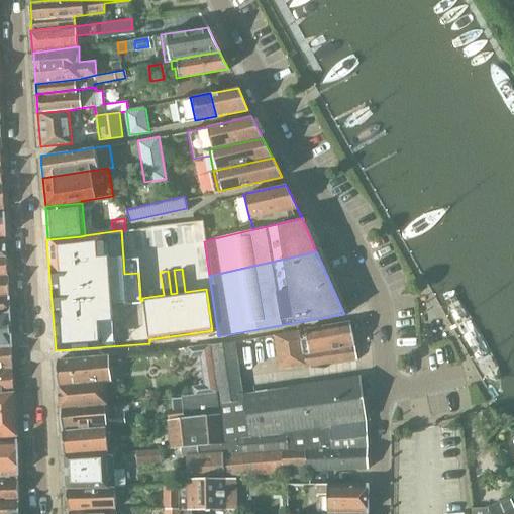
[(0,297),(8,297),(7,275),(0,275),(0,297)]
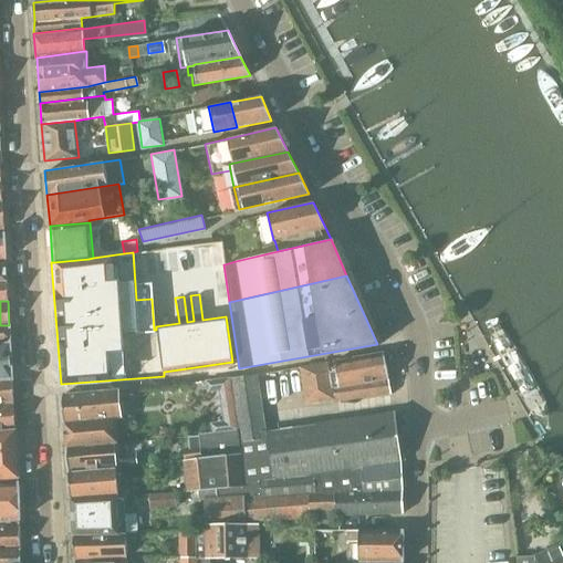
[(0,342),(10,342),(9,325),(0,325),(0,342)]
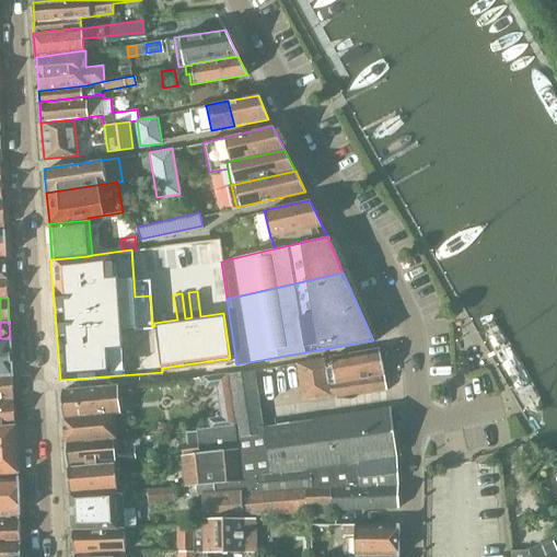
[(10,338),(0,338),(0,376),(12,376),(10,338)]
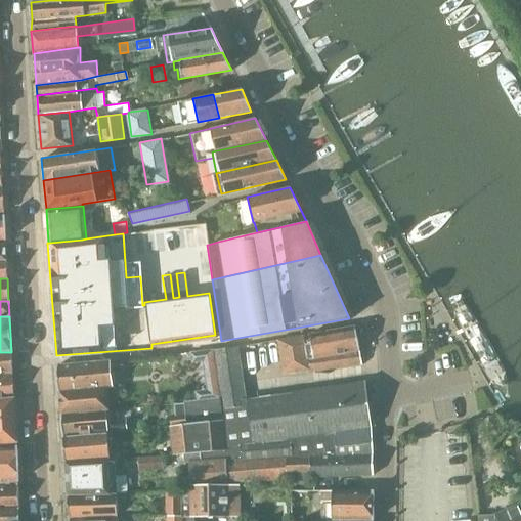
[(281,374),(296,372),(316,370),(315,362),(314,353),(324,351),(326,354),(358,349),(354,326),(276,339),(281,374)]
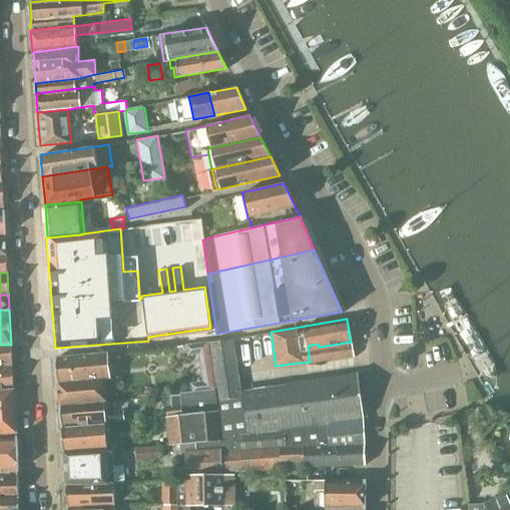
[(215,389),(215,394),(240,390),(240,387),(232,339),(210,342),(215,389)]
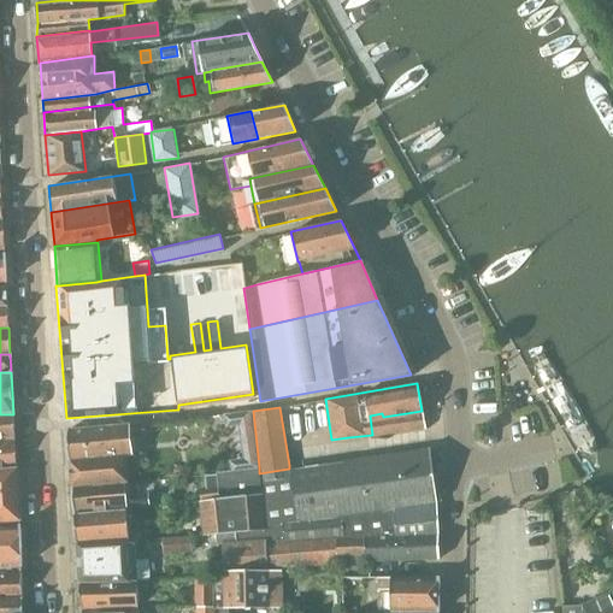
[(0,438),(15,437),(13,414),(0,414),(0,438)]
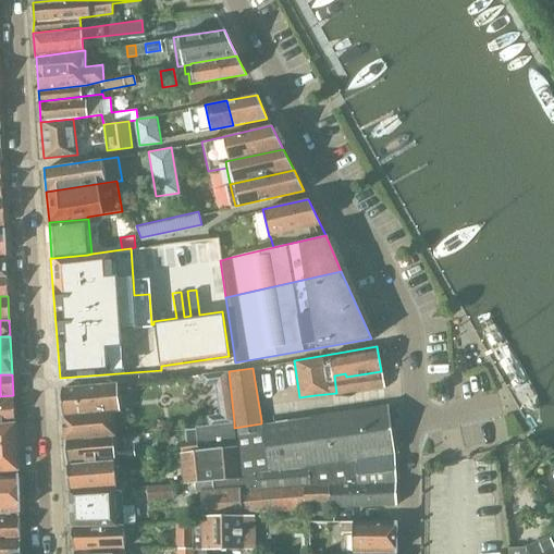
[(114,411),(120,411),(118,398),(128,397),(127,383),(62,388),(63,415),(114,411)]
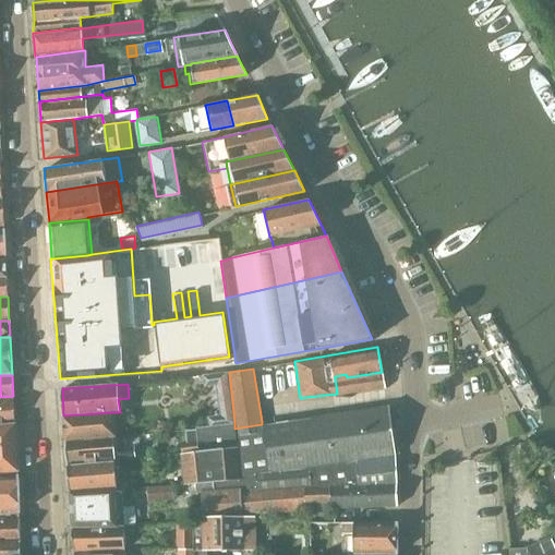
[(0,424),(15,423),(13,396),(0,397),(0,424)]
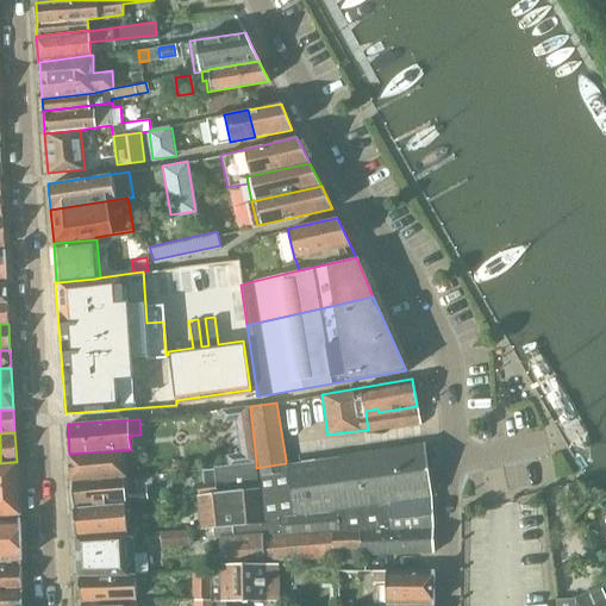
[(431,494),(424,442),(330,455),(341,530),(264,539),(268,561),(333,557),(333,553),(355,553),(351,532),(360,531),(382,528),(381,519),(418,513),(420,513),(420,495),(431,494)]
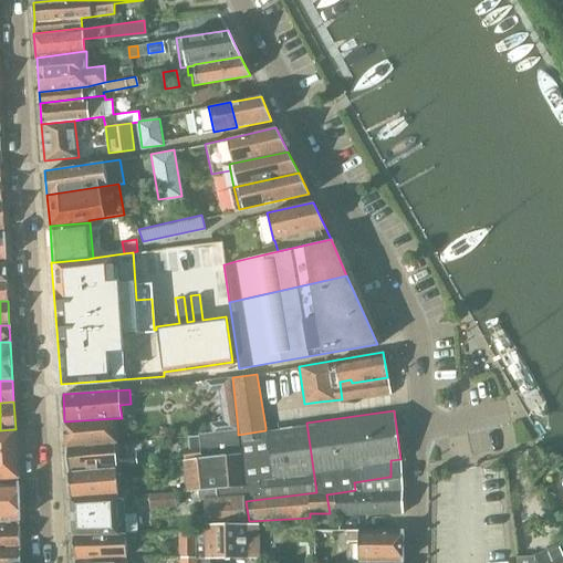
[(116,418),(64,421),(64,423),(63,423),(65,447),(114,442),(117,442),(116,418)]
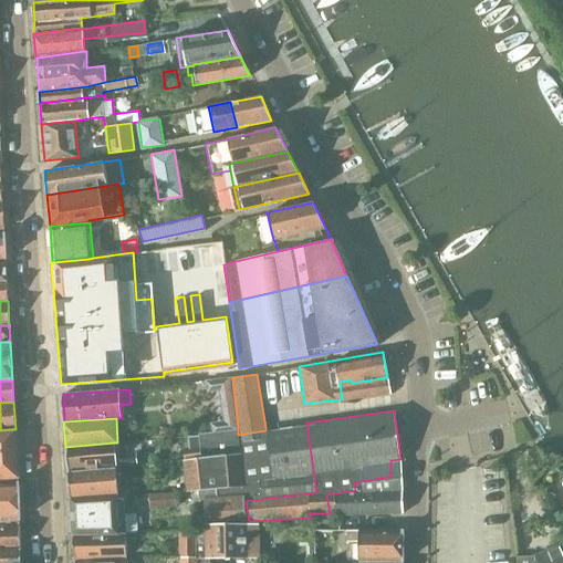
[(266,430),(238,435),(239,451),(241,486),(243,501),(246,501),(316,492),(306,423),(266,427),(266,430)]
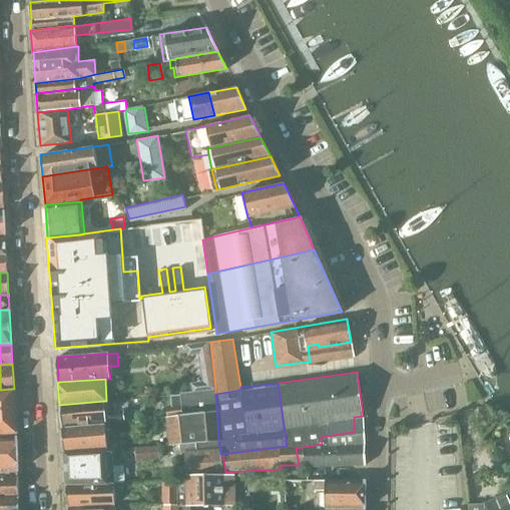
[(0,433),(16,432),(14,389),(0,390),(0,433)]
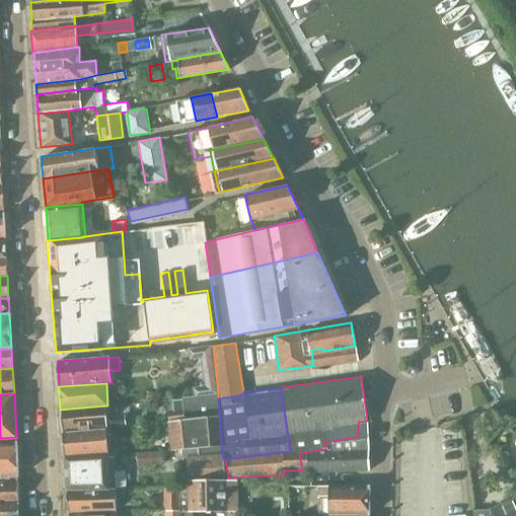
[(218,398),(218,393),(194,395),(181,397),(183,418),(183,419),(166,422),(169,450),(180,449),(221,445),(219,414),(218,398)]
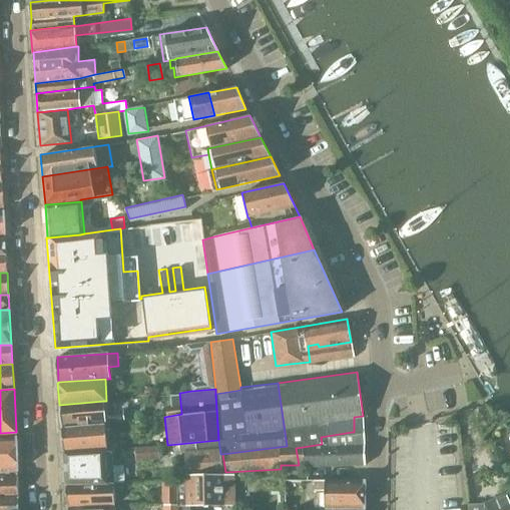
[(103,401),(59,405),(61,429),(105,423),(104,412),(113,411),(113,401),(103,402),(103,401)]
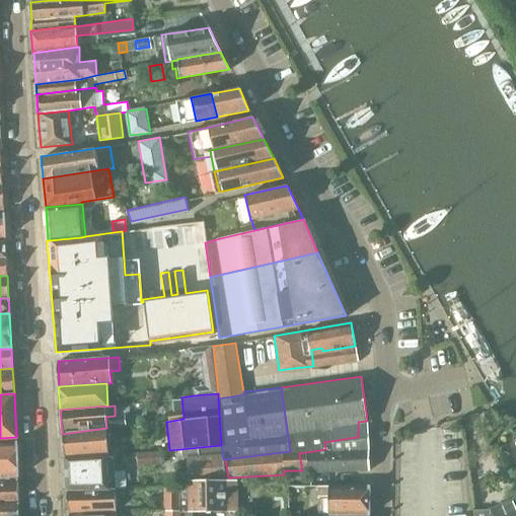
[(64,458),(107,454),(108,454),(106,428),(62,434),(64,456),(64,458)]
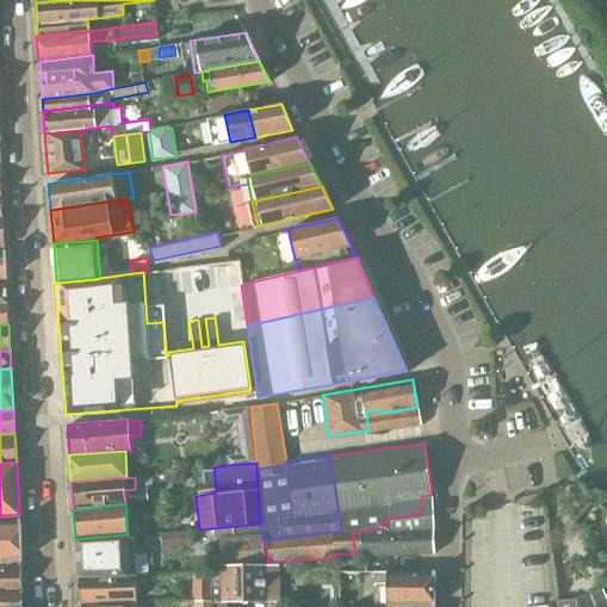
[(360,532),(360,552),(360,556),(434,553),(433,530),(420,530),(419,514),(382,520),(383,528),(360,532)]
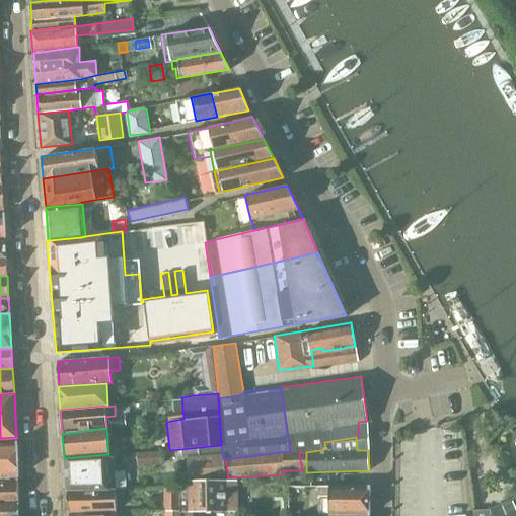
[(0,476),(17,476),(16,442),(0,443),(0,476)]
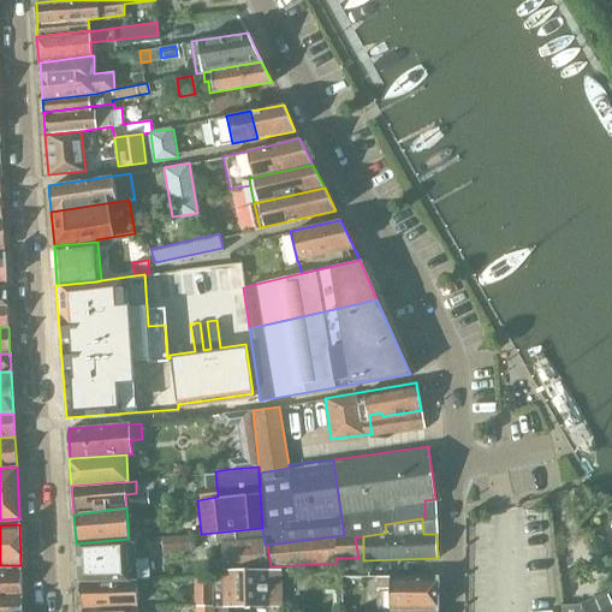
[(212,605),(213,606),(281,606),(280,569),(263,570),(263,568),(262,528),(214,533),(215,544),(220,544),(223,565),(221,570),(221,575),(212,575),(212,577),(212,605)]
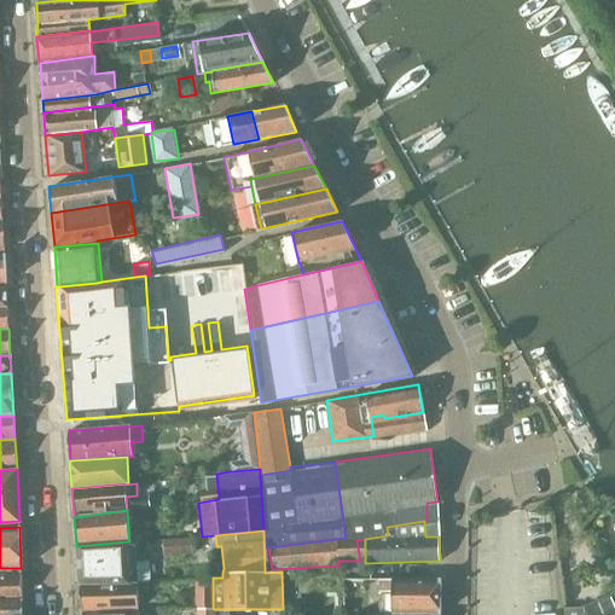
[(190,557),(187,538),(158,539),(160,561),(190,557)]
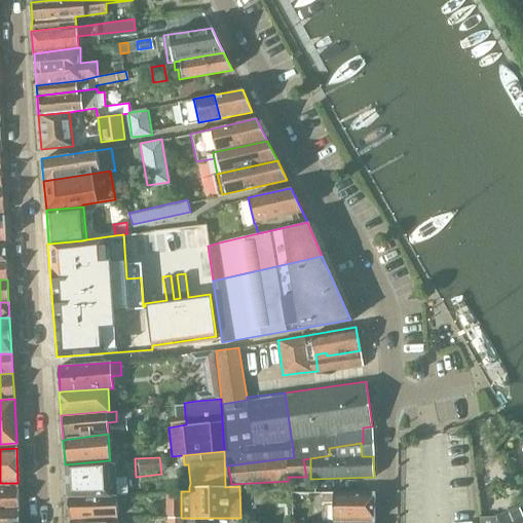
[(68,497),(111,496),(109,460),(65,464),(67,497),(68,497)]
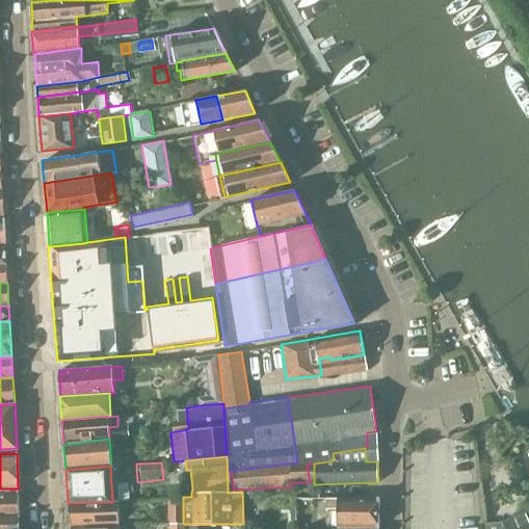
[(0,516),(19,516),(19,495),(0,495),(0,516)]
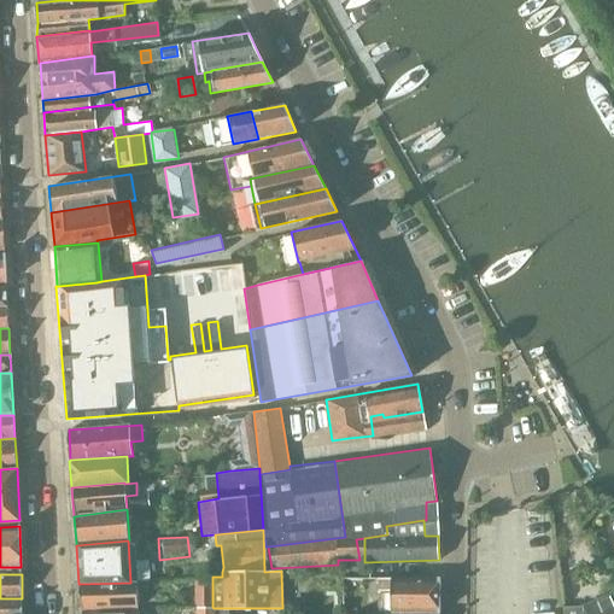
[(390,589),(389,613),(437,613),(438,579),(378,578),(378,589),(390,589)]
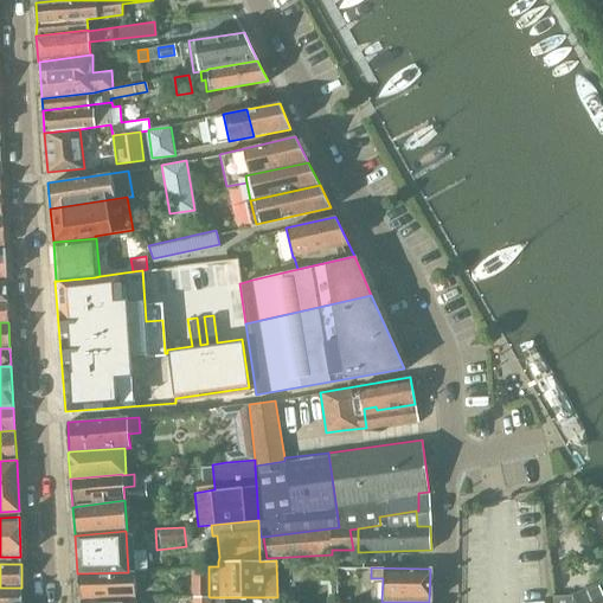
[(192,569),(192,596),(209,596),(209,569),(192,569)]
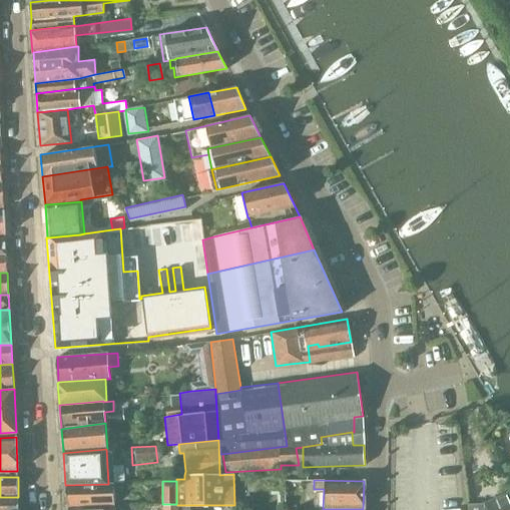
[(108,484),(66,485),(66,507),(113,504),(113,485),(108,484)]
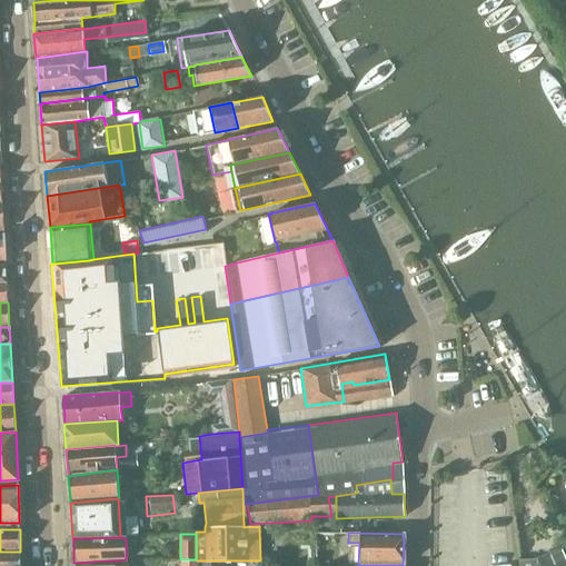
[(539,565),(565,565),(565,545),(548,553),(550,558),(538,564),(539,565)]
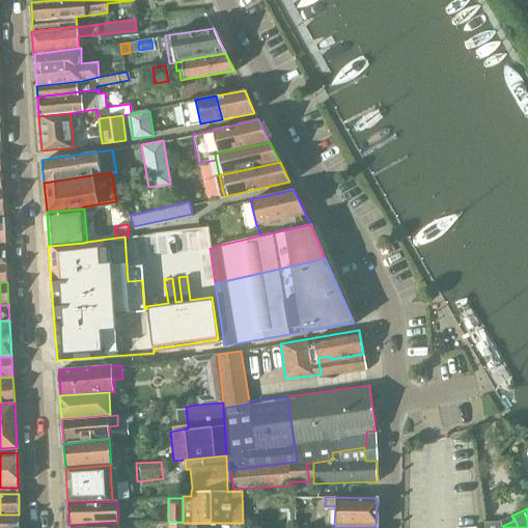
[(19,527),(19,515),(0,515),(0,527),(19,527)]
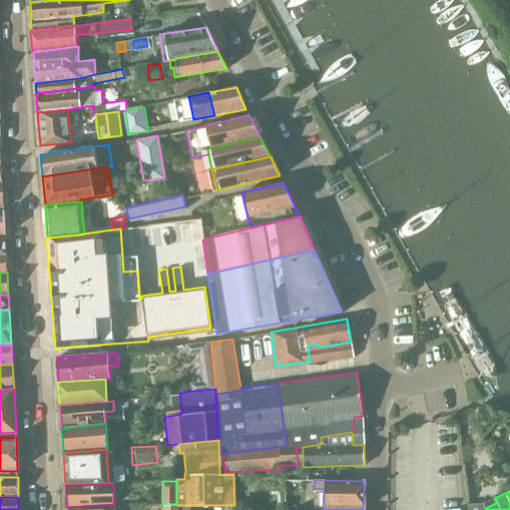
[(496,503),(494,498),(484,503),(470,503),(469,509),(486,509),(485,508),(496,503)]
